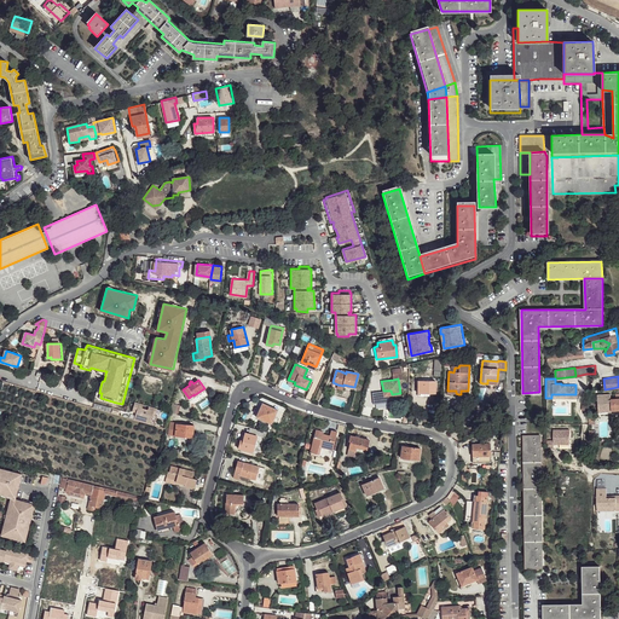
[(437,381),(418,380),(418,393),(429,393),(435,393),(437,381)]
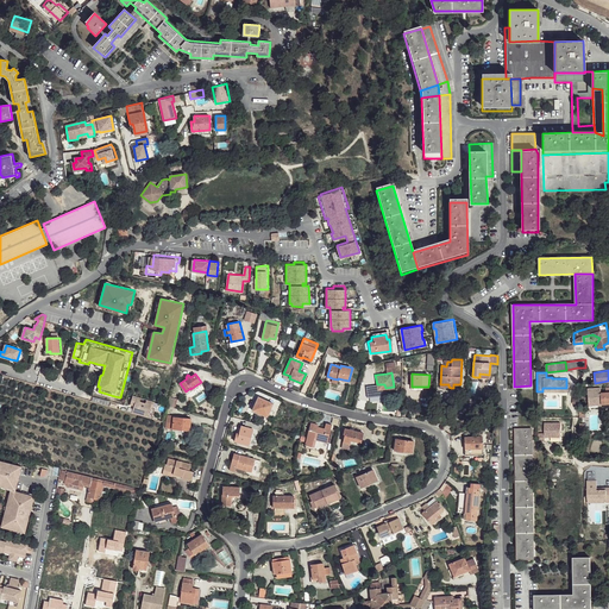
[(98,387),(99,381),(98,381),(94,393),(114,399),(114,396),(99,391),(100,387),(98,387)]
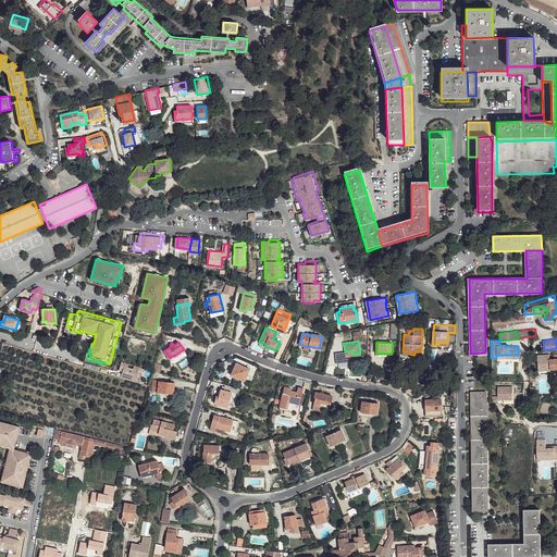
[(351,351),(345,351),(339,353),(341,360),(345,359),(349,359),(349,356),(353,355),(351,351)]
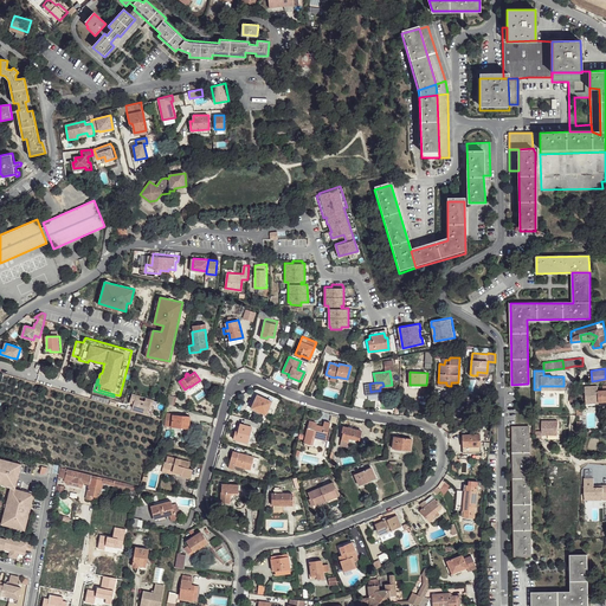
[(586,385),(586,399),(599,399),(599,401),(605,401),(605,389),(599,391),(599,385),(586,385)]
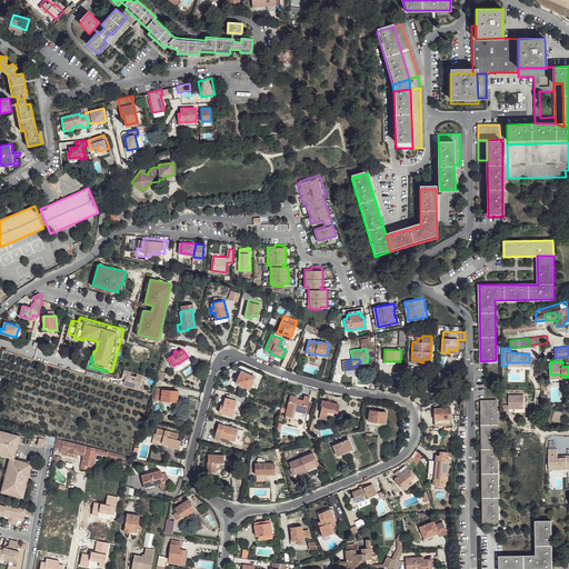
[(142,381),(145,376),(123,369),(121,378),(125,379),(123,386),(138,389),(140,380),(142,381)]
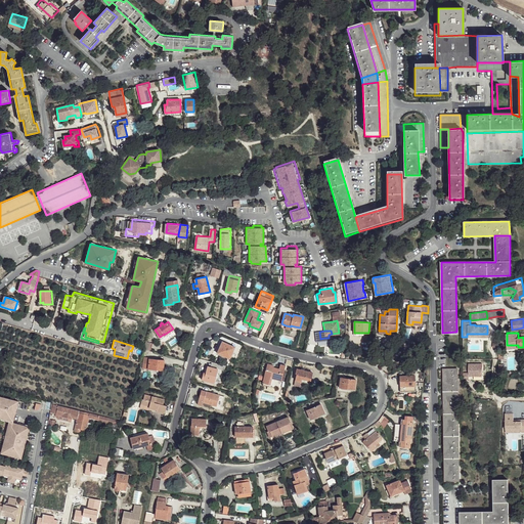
[(226,343),(222,341),(217,353),(230,358),(231,356),(234,346),(226,343)]
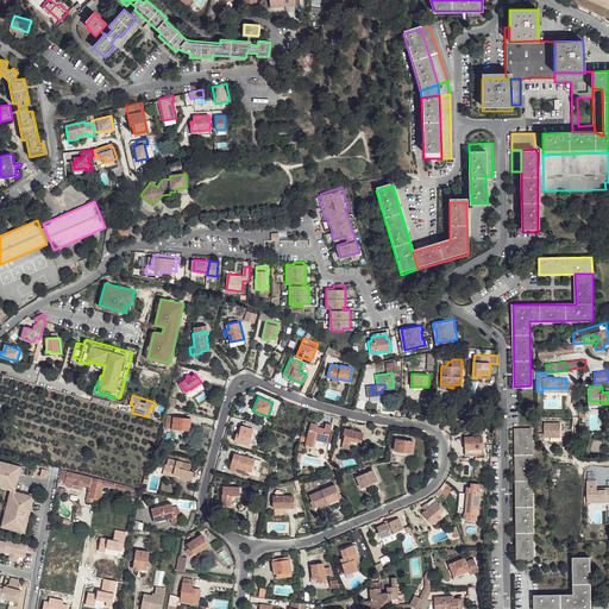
[(190,418),(174,416),(173,428),(183,429),(189,429),(190,426),(190,418)]
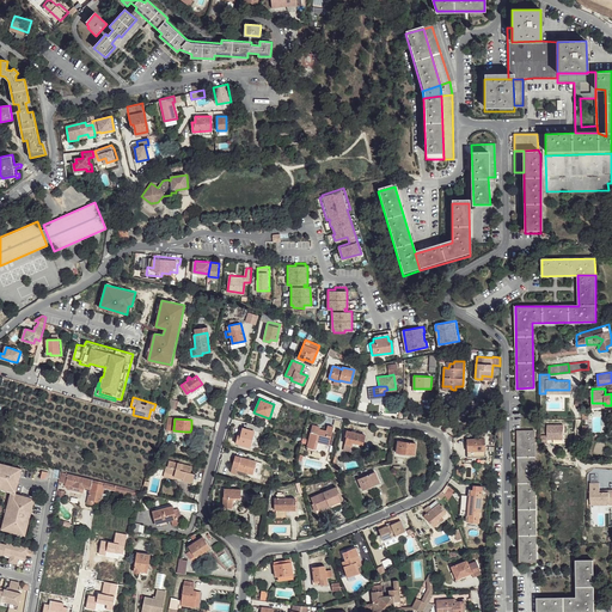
[(246,428),(243,427),(240,435),(238,435),(237,438),(236,444),(250,447),(255,430),(262,432),(263,427),(248,423),(246,428)]
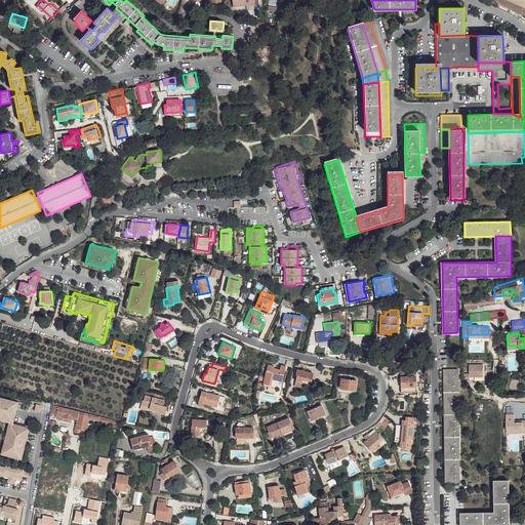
[(286,366),(281,365),(280,369),(276,368),(273,368),(274,365),(268,364),(264,384),(269,385),(271,378),(271,376),(282,379),(286,366)]
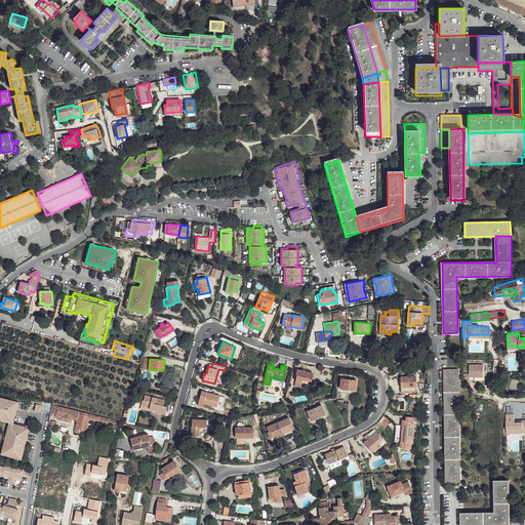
[(465,379),(473,389),(470,376),(484,376),(484,364),(470,364),(470,372),(465,373),(465,379)]
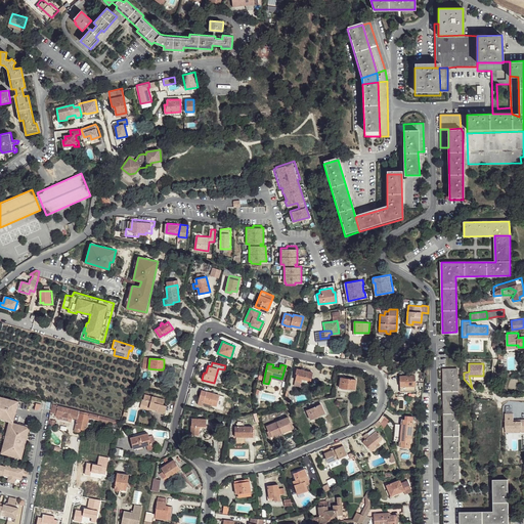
[(443,368),(445,480),(460,480),(457,367),(443,368)]
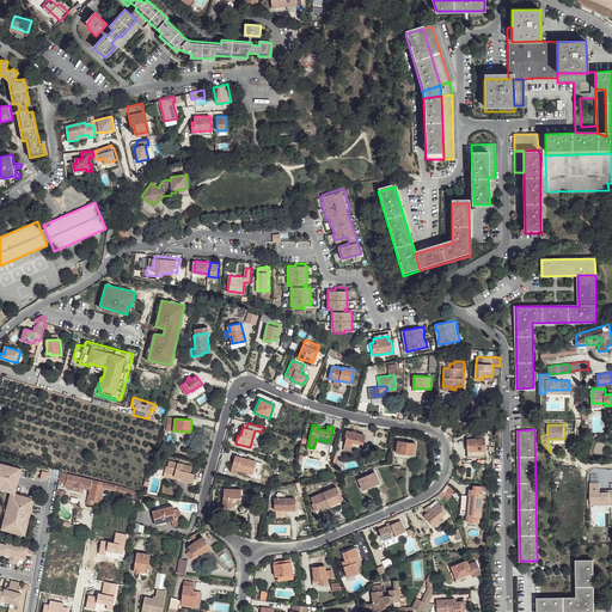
[(355,430),(352,430),(352,432),(347,432),(346,436),(347,438),(346,444),(353,445),(353,442),(363,444),(365,434),(357,433),(355,433),(355,430)]
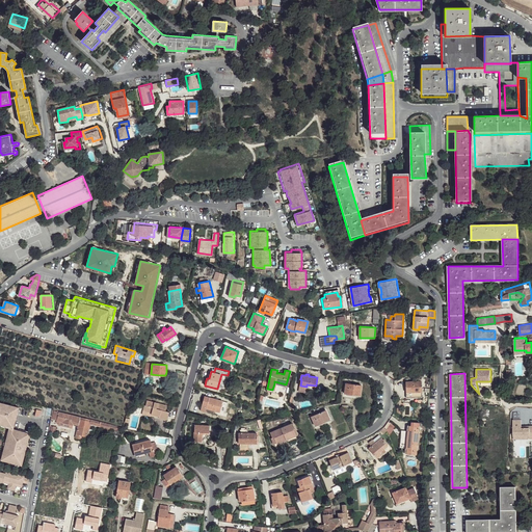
[(413,381),(406,381),(406,390),(407,398),(422,397),(421,381),(413,381)]
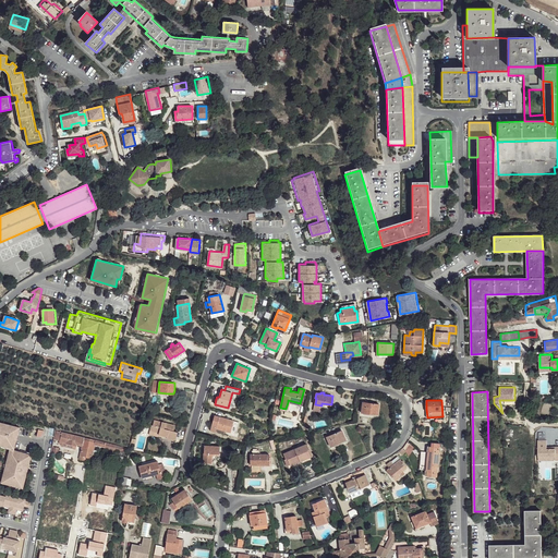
[(363,401),(361,412),(371,413),(377,414),(378,403),(363,401)]
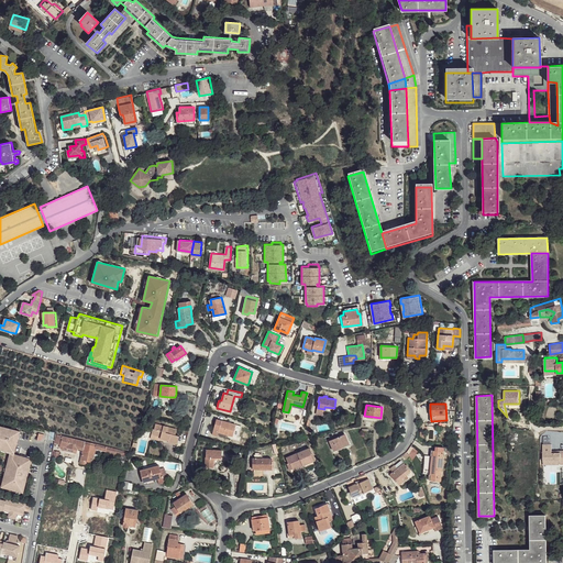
[(216,426),(212,433),(217,435),(218,432),(232,437),(235,426),(217,420),(216,426)]
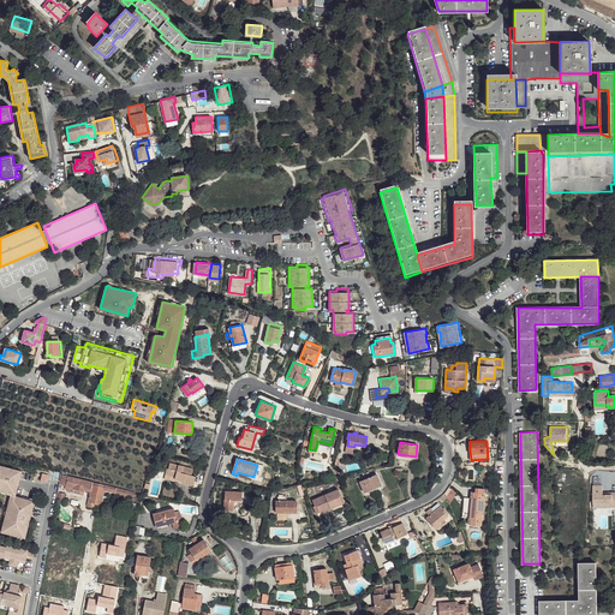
[(193,467),(171,461),(168,469),(166,467),(163,478),(175,481),(193,485),(195,482),(196,475),(192,473),(193,467)]
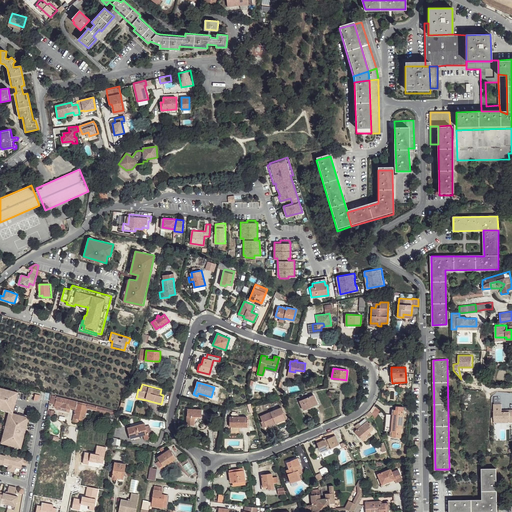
[(0,407),(1,408),(1,410),(8,412),(5,423),(3,423),(2,430),(3,431),(1,442),(20,447),(23,435),(22,435),(22,431),(17,430),(18,426),(25,428),(28,416),(11,413),(17,391),(0,386),(0,407)]
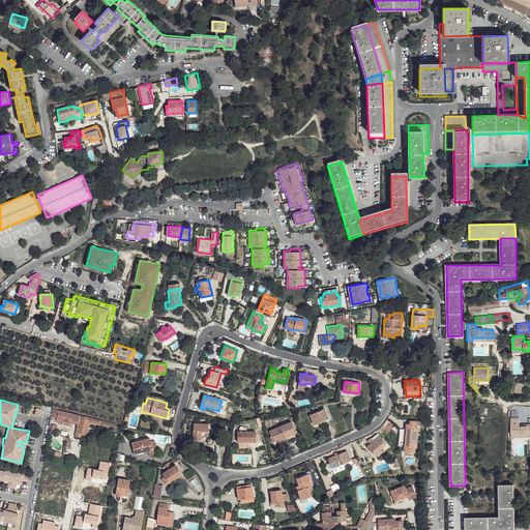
[(324,408),(311,414),(315,424),(322,420),(328,418),(324,408)]
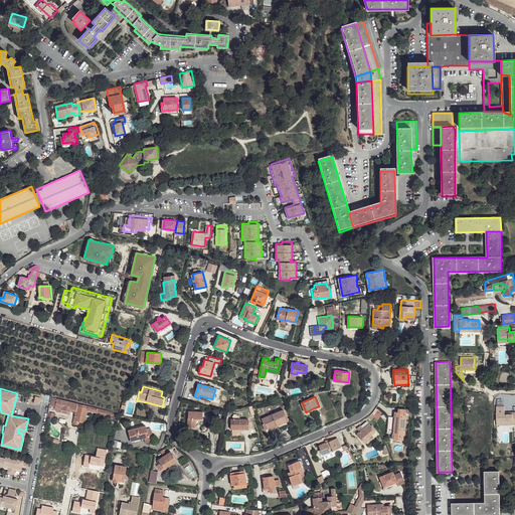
[(83,407),(83,405),(52,397),(50,405),(61,408),(61,409),(70,411),(70,409),(76,411),(73,423),(79,424),(80,422),(84,422),(88,410),(88,408),(83,407)]
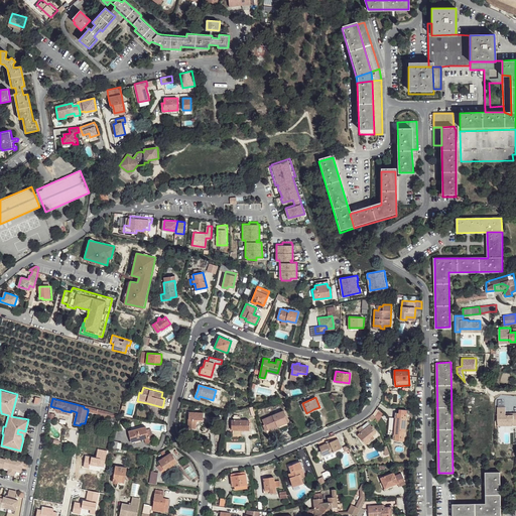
[(506,407),(498,407),(498,422),(513,421),(514,425),(515,424),(515,412),(509,413),(509,414),(506,414),(506,407)]
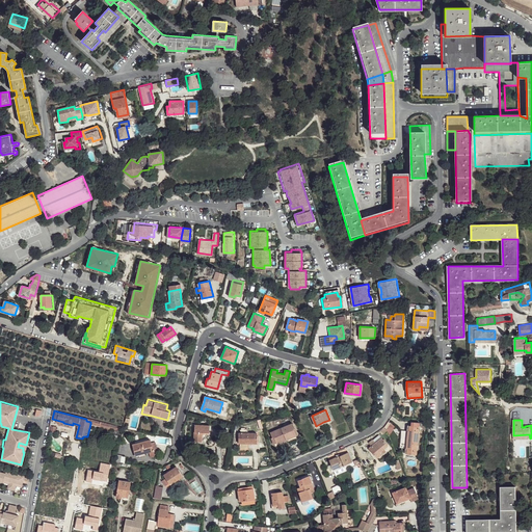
[(388,422),(383,429),(391,433),(395,427),(388,422)]
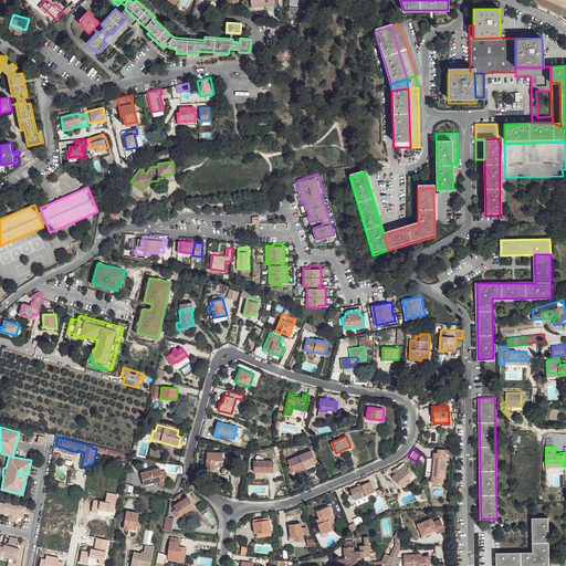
[(311,450),(287,460),(290,465),(292,464),(295,472),(306,467),(315,463),(312,457),(313,456),(311,450)]
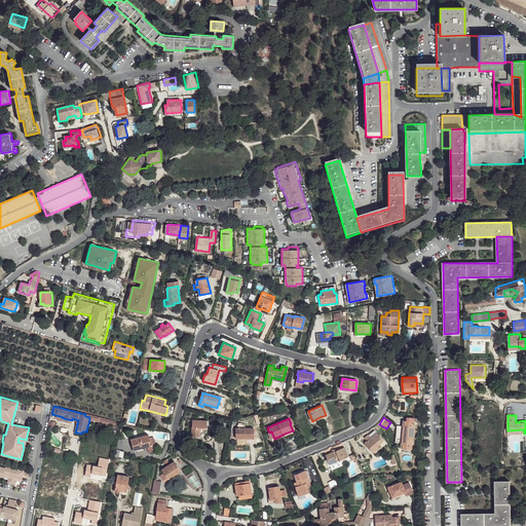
[(207,420),(193,419),(191,436),(195,436),(199,437),(199,428),(201,427),(207,427),(207,420)]
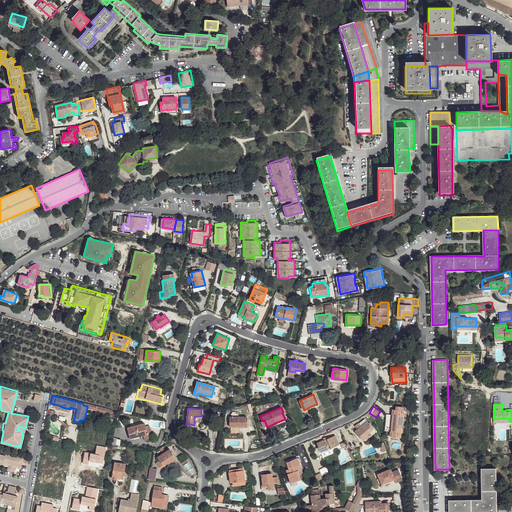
[(403,410),(394,409),(393,414),(392,419),(391,431),(392,431),(391,436),(401,437),(403,410)]
